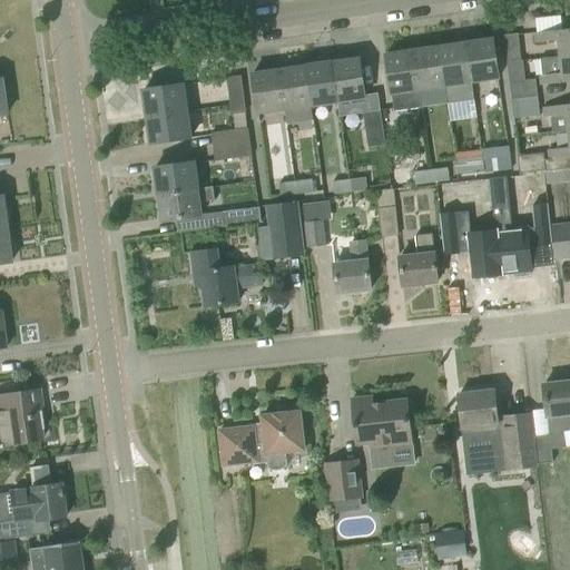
[(558,40),(559,58),(569,56),(569,29),(536,33),(536,42),(558,40)]
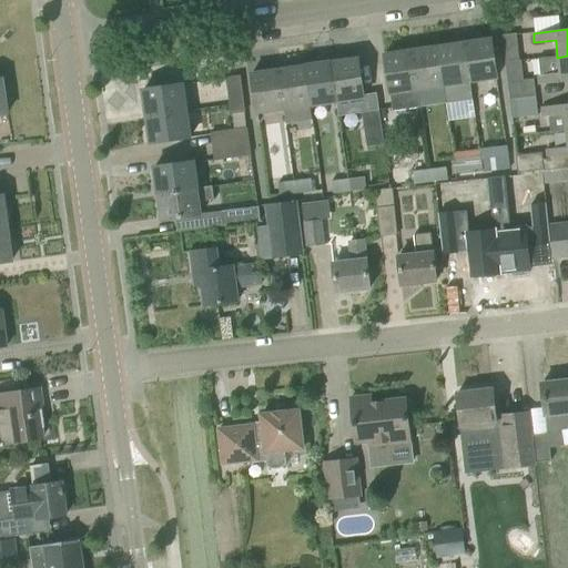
[(515,36),(501,38),(503,48),(516,47),(516,46),(515,36)]
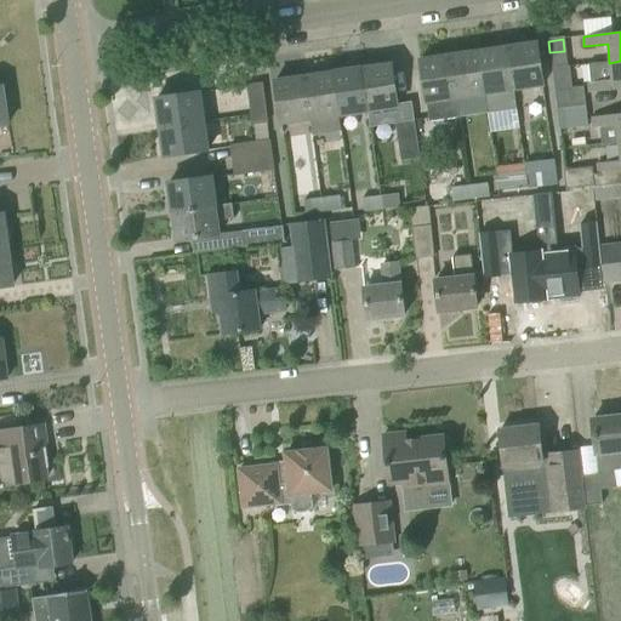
[(508,47),(514,90),(545,85),(537,43),(508,47)]
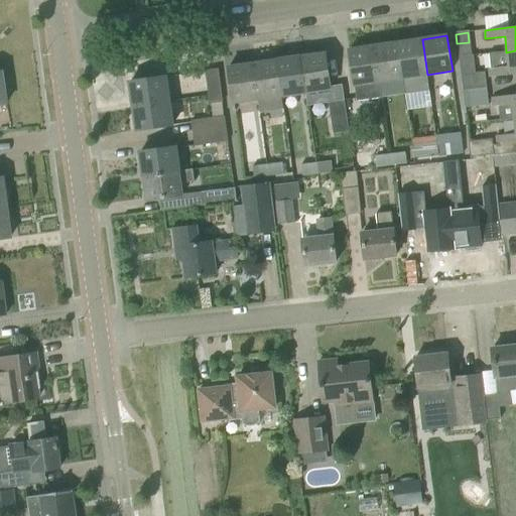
[(398,43),(403,78),(406,94),(429,91),(427,75),(422,39),(398,43)]
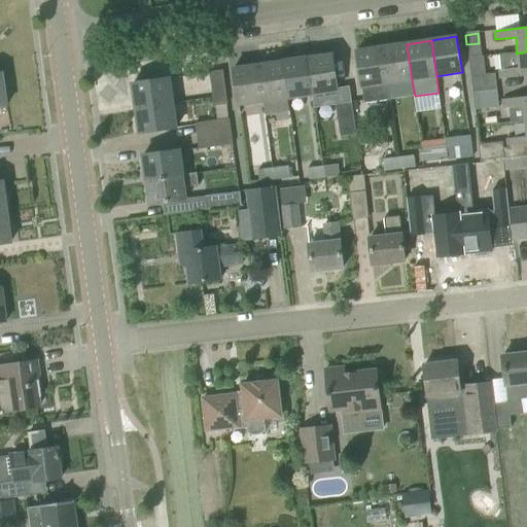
[(382,47),(387,83),(412,79),(407,44),(382,47)]
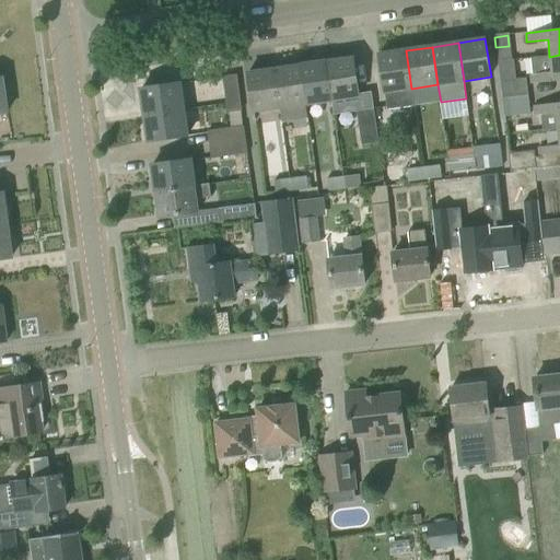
[(411,89),(406,50),(380,55),(387,111),(415,106),(411,89)]
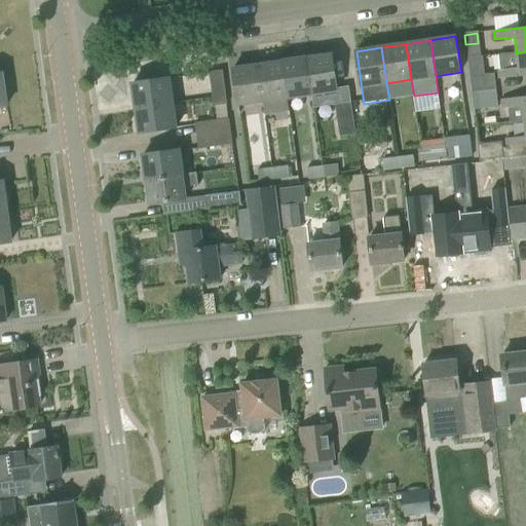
[(498,70),(499,80),(525,76),(525,51),(516,53),(498,55),(499,70),(498,70)]
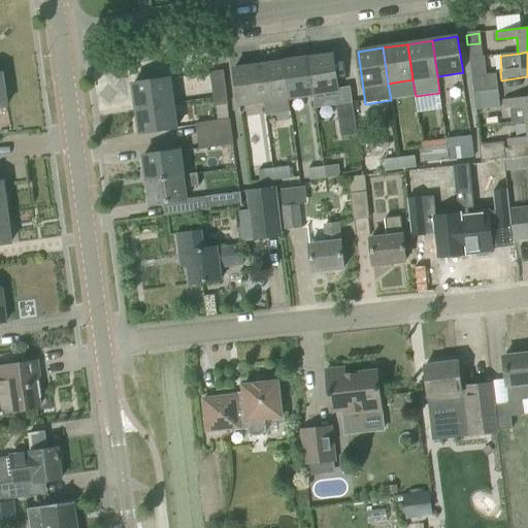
[(307,59),(312,94),(338,91),(333,56),(307,59)]
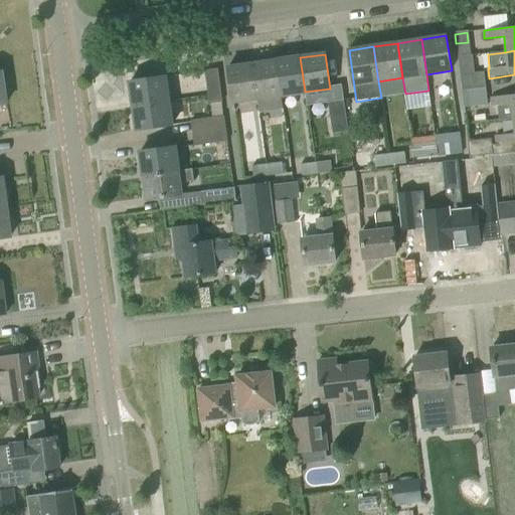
[(277,60),(281,96),(305,92),(300,57),(277,60)]
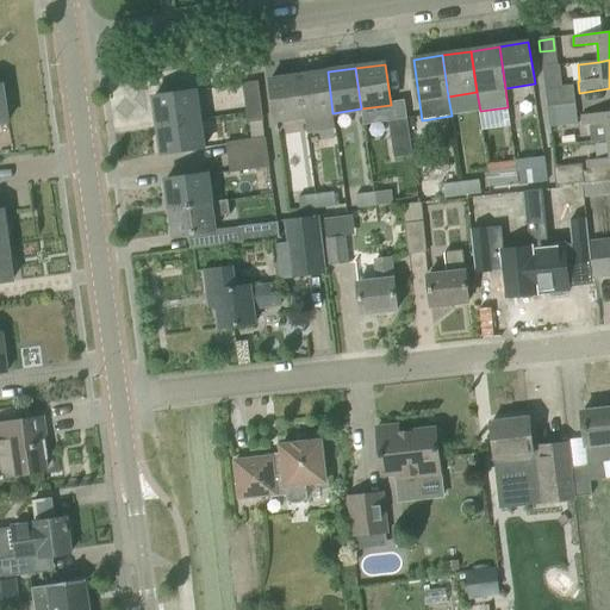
[(299,75),(305,117),(332,113),(328,72),(299,75)]
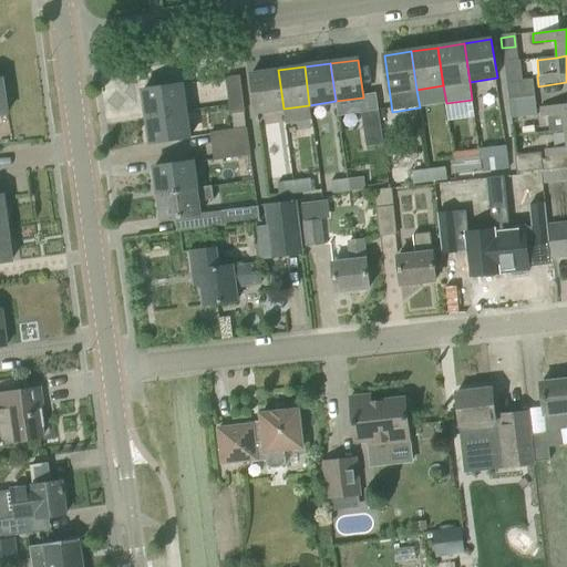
[(250,74),(256,113),(284,109),(278,70),(250,74)]
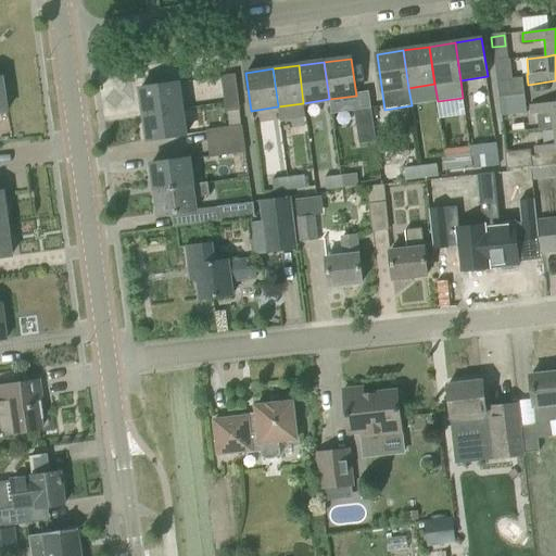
[(220,77),(225,103),(239,101),(235,75),(220,77)]
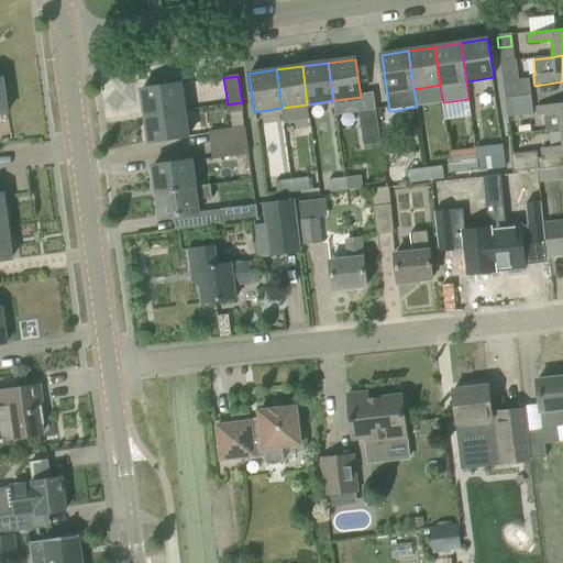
[(503,83),(505,100),(530,98),(528,79),(503,83)]
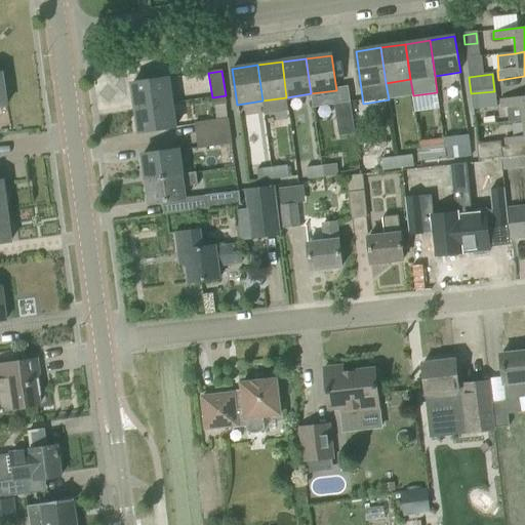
[(132,84),(135,109),(172,104),(168,79),(132,84)]
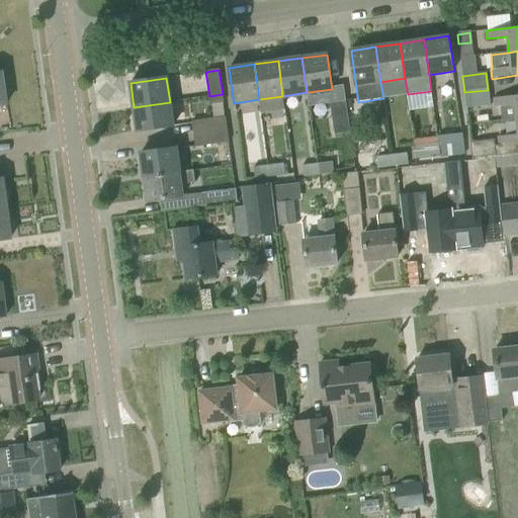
[(464,92),(466,108),(490,106),(488,90),(464,92)]
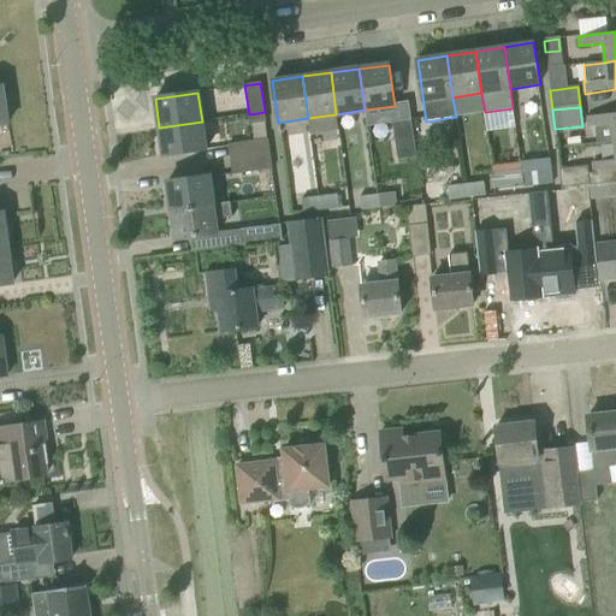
[(265,112),(249,114),(250,125),(252,125),(264,123),(266,123),(265,112)]
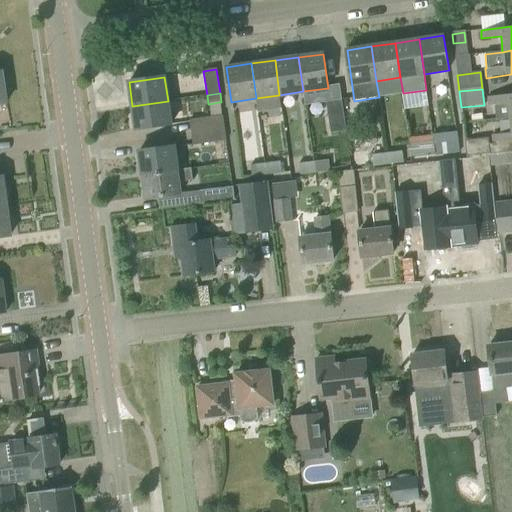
[(494,105),(496,120),(511,118),(511,94),(488,97),(489,106),(494,105)]
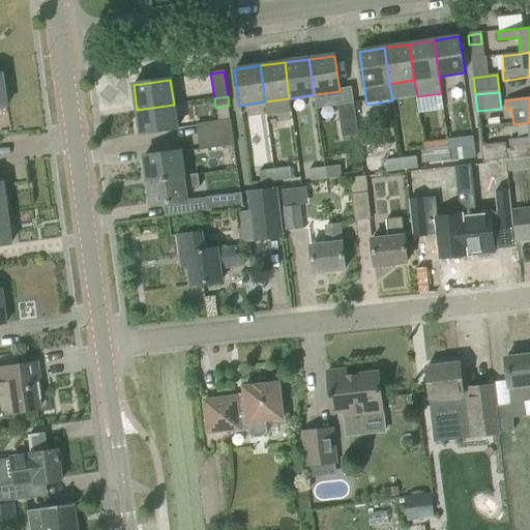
[(337,106),(343,139),(358,136),(358,135),(357,135),(356,126),(353,104),(337,106)]
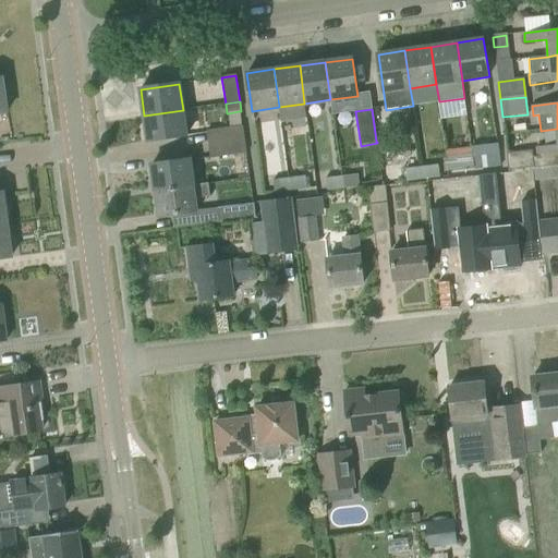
[(144,116),(148,142),(186,136),(183,110),(144,116)]
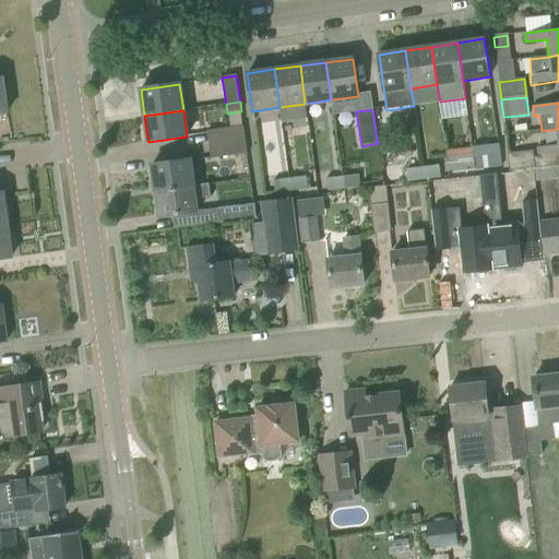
[(537,147),(538,157),(558,154),(558,129),(542,131),(557,130),(558,145),(537,147)]
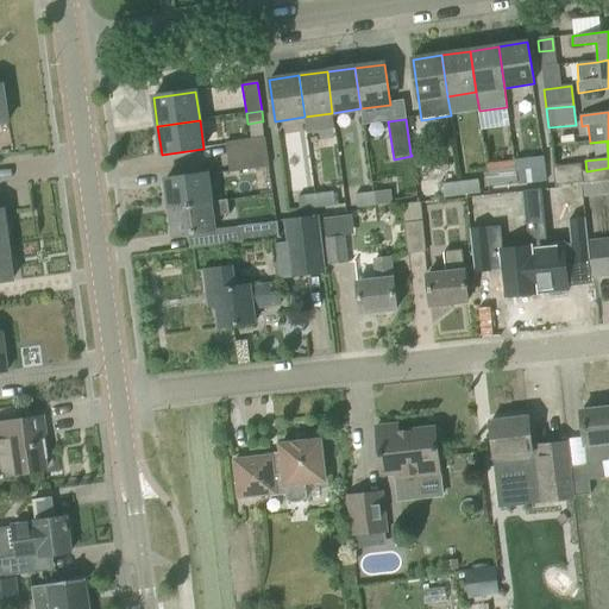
[(516,168),(520,186),(547,182),(545,157),(515,161),(515,168),(516,168)]
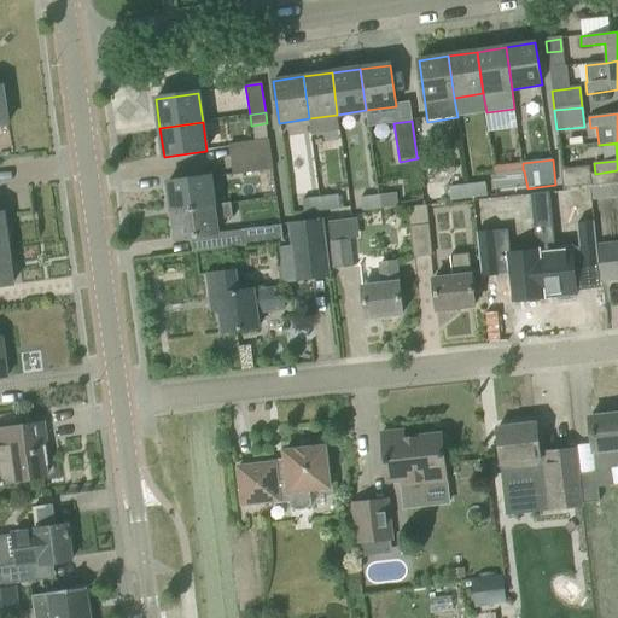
[(561,170),(563,188),(592,186),(589,168),(561,170)]
